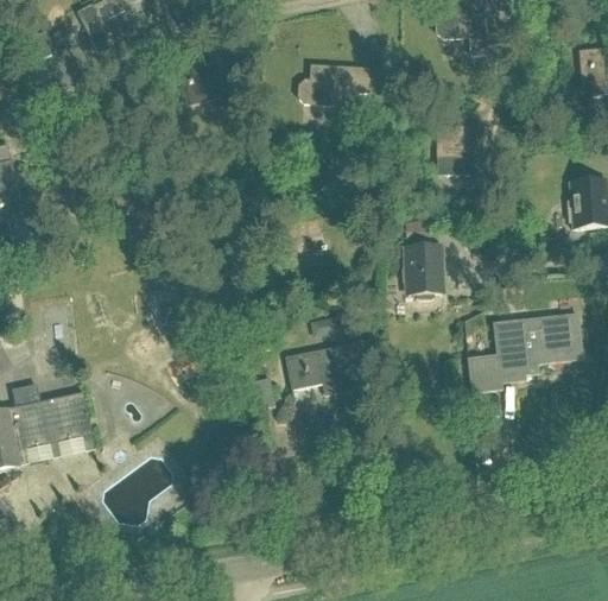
[(125,7),(121,0),(100,0),(93,4),(92,0),(75,8),(96,52),(115,43),(103,18),(125,7)]
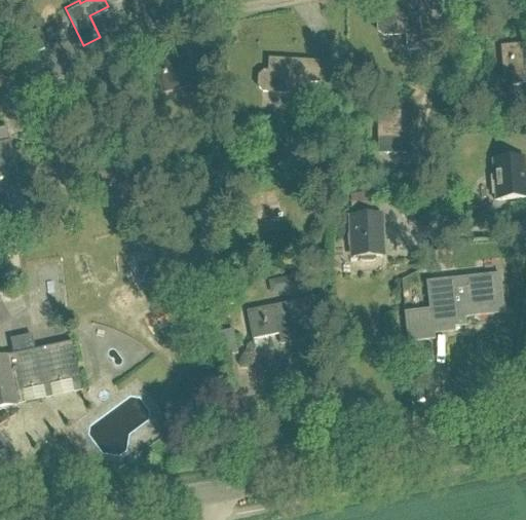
[(379,12),(375,17),(375,28),(380,32),(406,30),(407,46),(420,46),(419,30),(417,0),(385,0),(386,12),(379,12)]
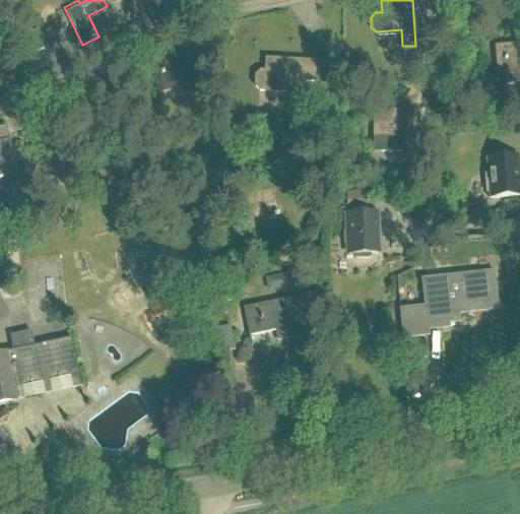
[(519,41),(495,43),(498,73),(507,80),(519,79),(519,41)]
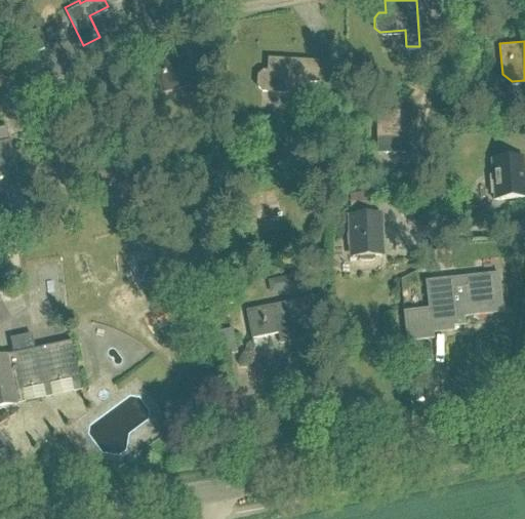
[(177,85),(191,82),(183,51),(152,58),(159,87),(177,82),(177,85)]
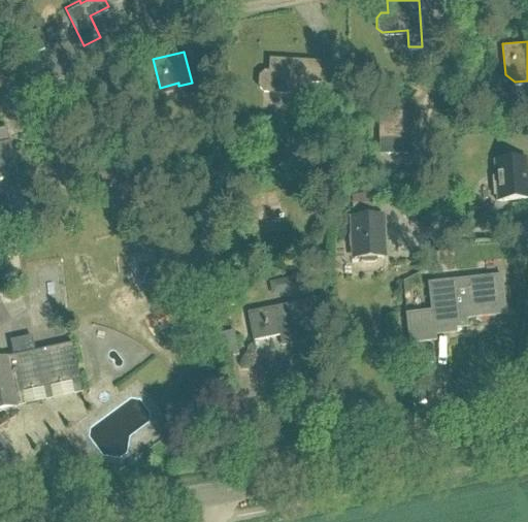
[(257,73),(256,84),(261,89),(304,91),(305,78),(317,78),(318,59),(267,57),(267,69),(262,68),(257,73)]
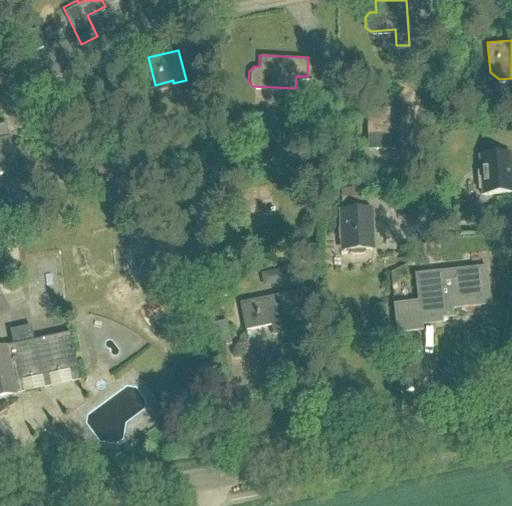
[(399,118),(398,107),(368,107),(368,138),(376,146),(400,146),(400,118),(399,118)]
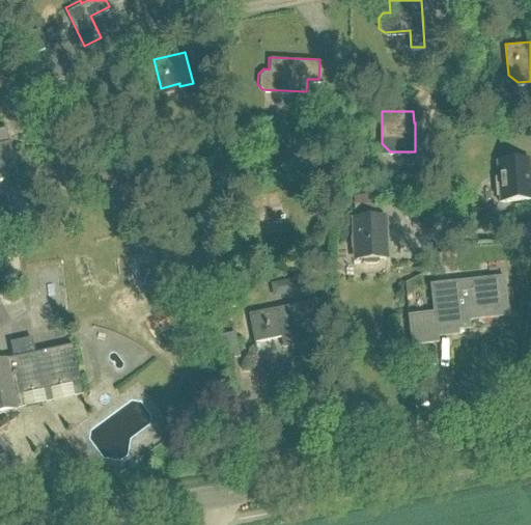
[(8,140),(5,126),(0,127),(0,174),(15,172),(8,140)]
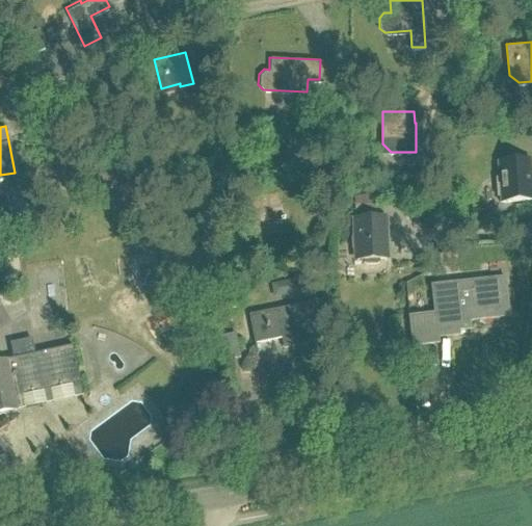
[(498,159),(500,189),(501,201),(531,198),(531,187),(530,157),(498,159)]
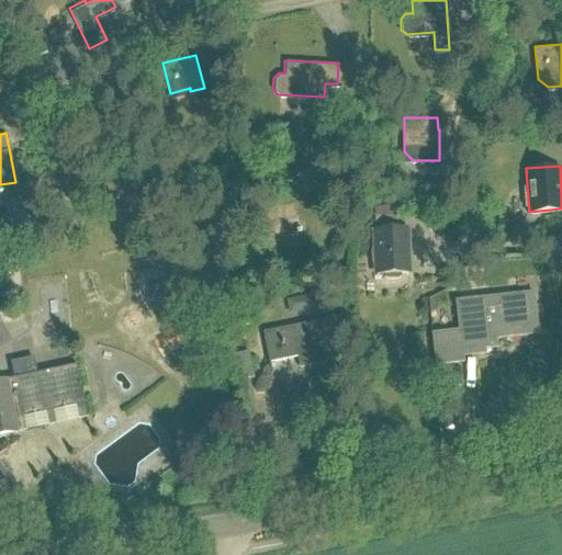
[(394,204),(373,205),(374,223),(395,222),(394,204)]
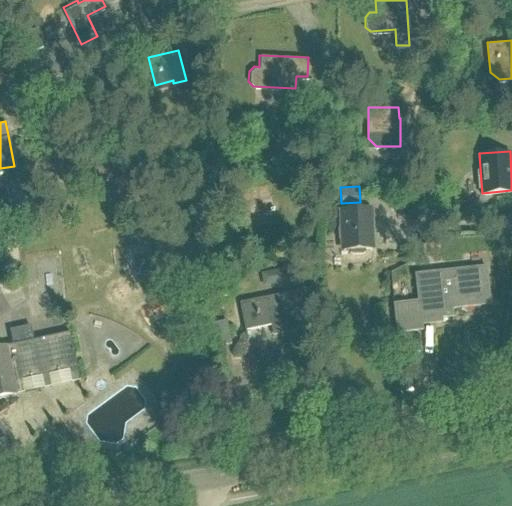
[(10,190),(12,202),(23,200),(21,189),(10,190)]
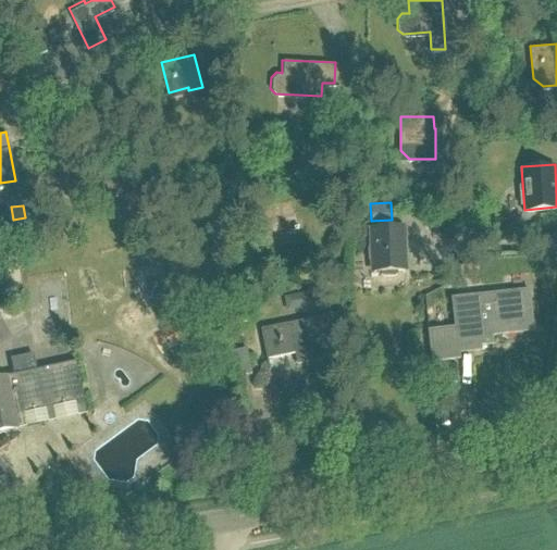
[(371,270),(407,267),(405,222),(369,224),(371,270)]
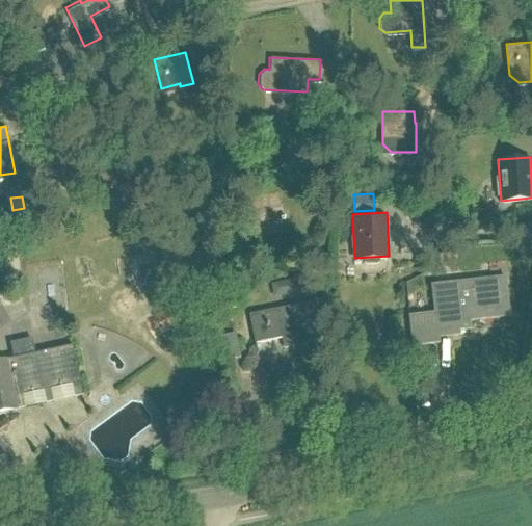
[(413,342),(439,339),(437,330),(471,325),(470,317),(485,316),(484,312),(508,310),(507,306),(508,306),(505,273),(431,282),(434,310),(408,313),(413,342)]
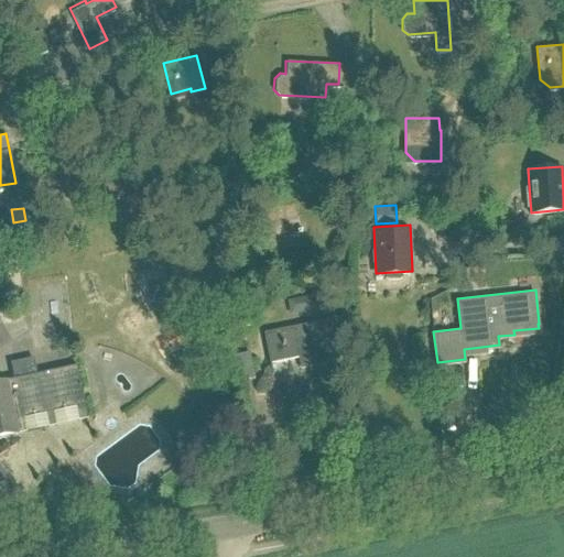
[(338,358),(329,317),(263,330),(270,360),(299,355),(301,366),(338,358)]
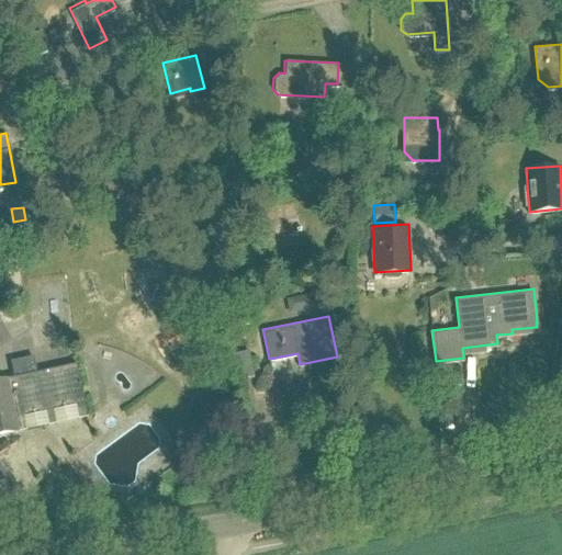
[(237,376),(254,373),(249,348),(232,351),(237,376)]
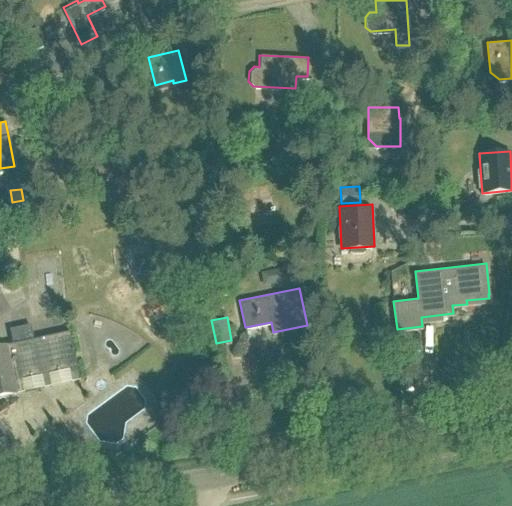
[(0,394),(16,391),(14,379),(77,365),(70,329),(33,337),(31,325),(11,329),(13,342),(0,344),(0,394)]
